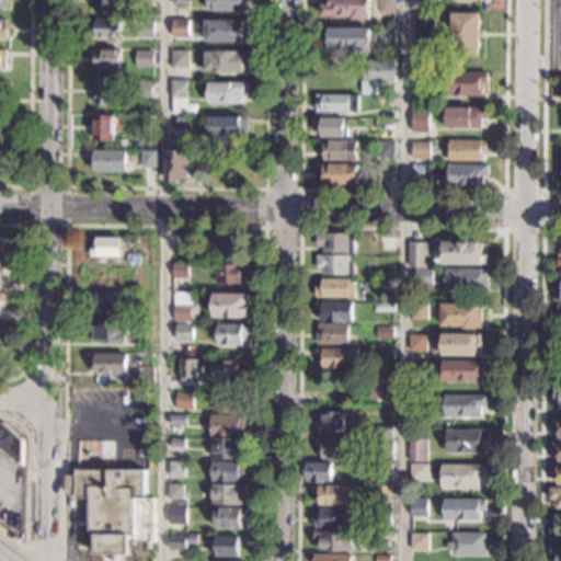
[(115,0),(115,14),(96,14),(96,4),(92,4),(92,0),(115,0)]
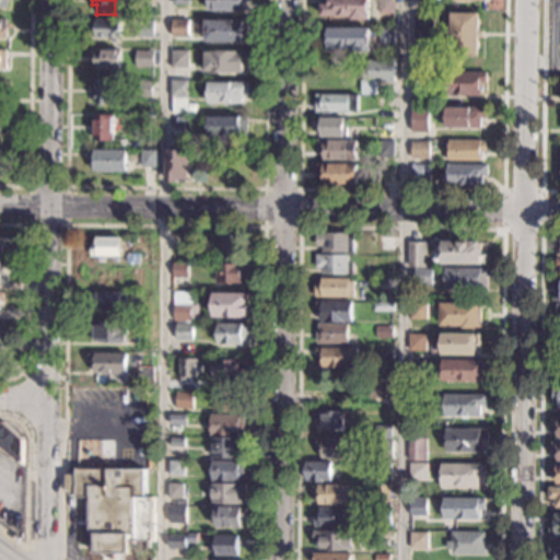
[(251,0),(251,2),(245,2),(245,11),(217,11),(217,13),(213,13),(213,11),(208,10),(208,0),(251,0)]
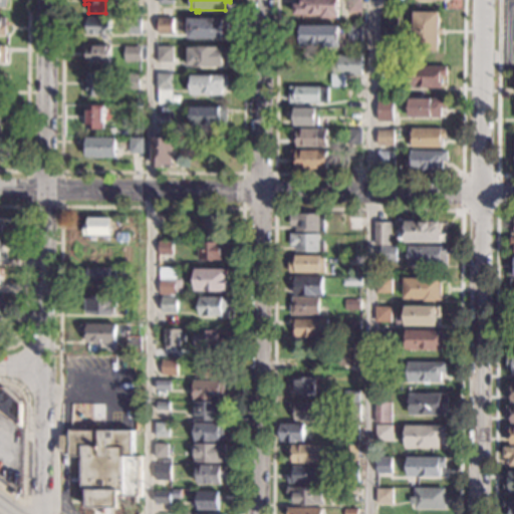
[(338,0),(338,19),(322,19),(322,16),(294,15),(294,0),(338,0)]
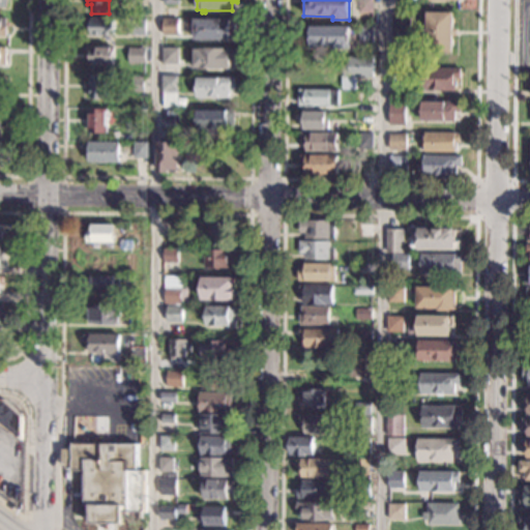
[(373,0),(373,13),(357,13),(357,0),(373,0)]
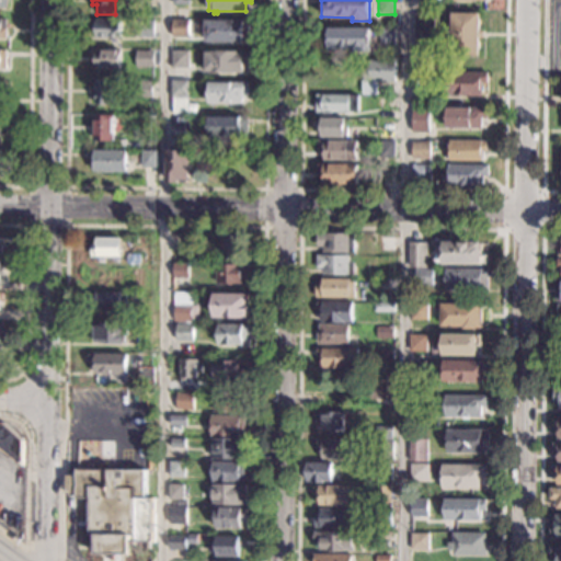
[(433,0),(433,10),(415,9),(415,0),(433,0)]
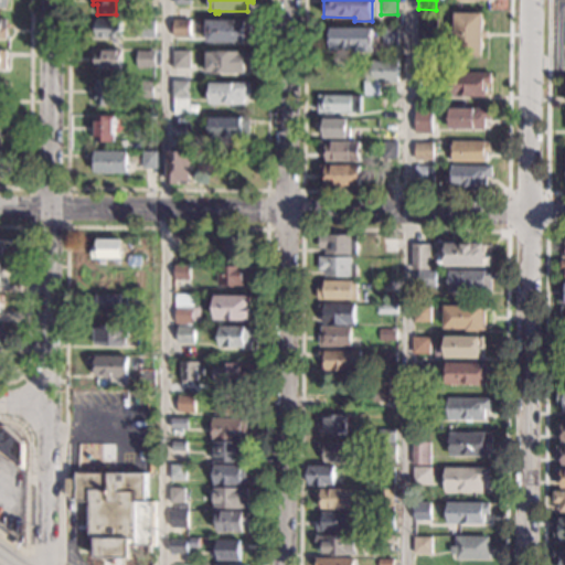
[(482,32),(487,32),(487,40),(483,40),(483,57),(454,56),(455,38),(452,38),(452,32),(455,32),(455,13),(483,13),(482,32)]
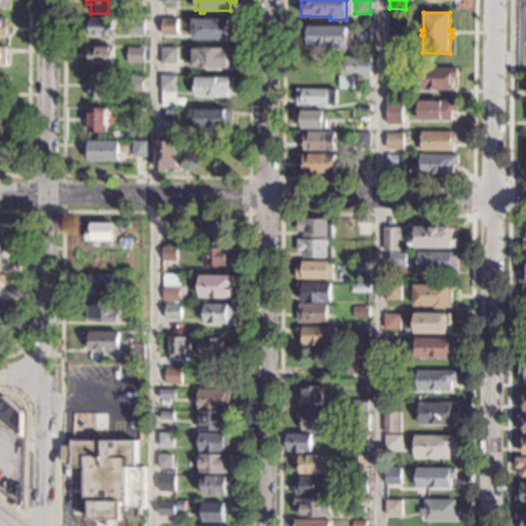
[(114,37),(89,36),(89,30),(85,30),(85,20),(89,20),(89,19),(114,19),(114,37)]
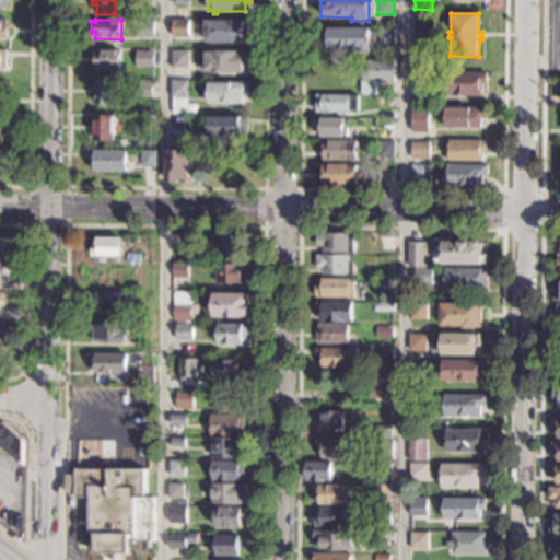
[(153,37),(137,37),(137,21),(153,21),(153,37)]
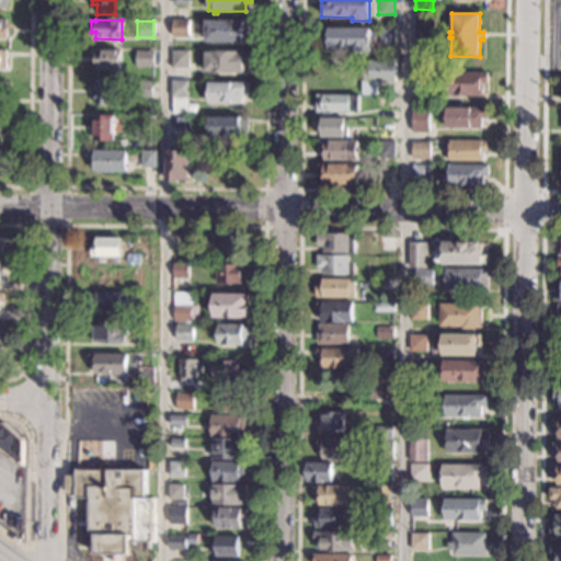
[(190,37),(172,37),(173,21),(190,21),(190,37)]
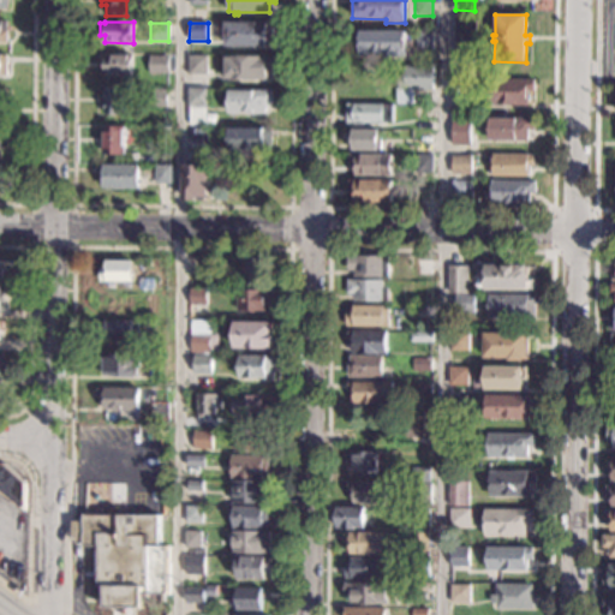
[(275,47),(226,47),(226,23),(275,23),(275,47)]
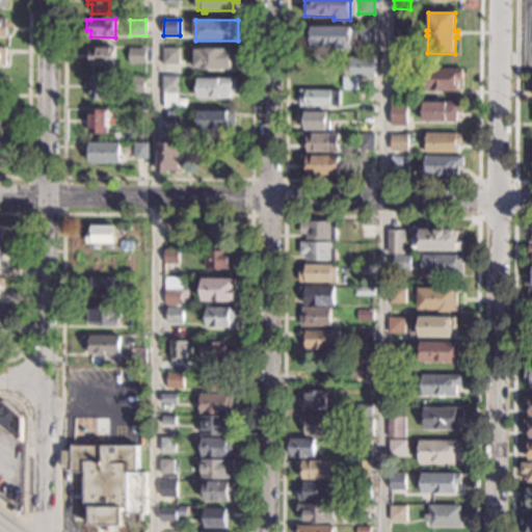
[(350,50),(333,50),(333,48),(311,48),(311,46),(306,46),(306,27),(350,27),(350,50)]
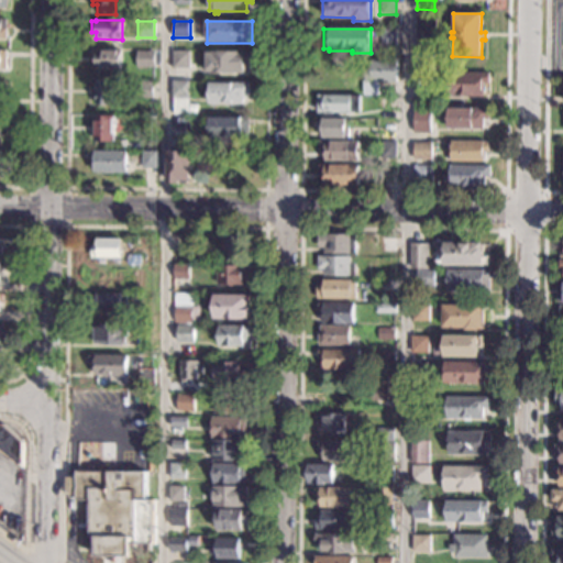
[(396,30),(396,47),(381,46),(381,30),(396,30)]
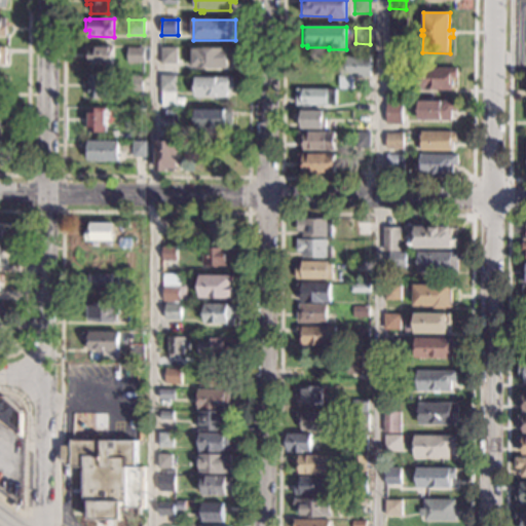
[(113,66),(89,65),(89,61),(84,61),(84,52),(89,52),(89,46),(113,47),(113,66)]
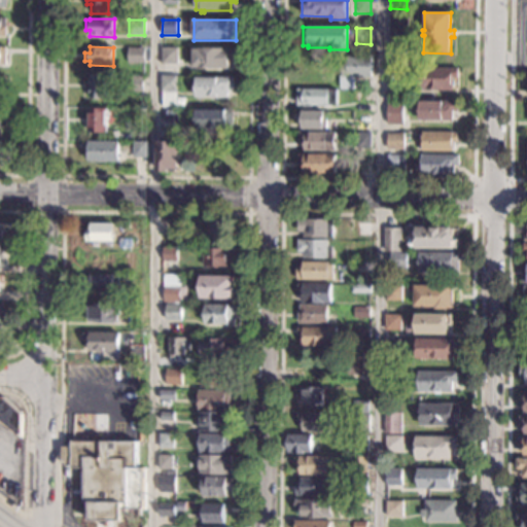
[(145,64),(128,63),(129,48),(145,48),(145,64)]
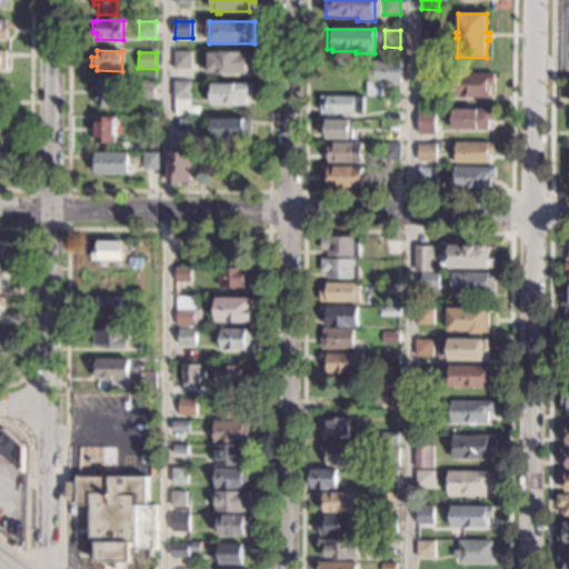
[(192,69),(175,69),(175,52),(192,52),(192,69)]
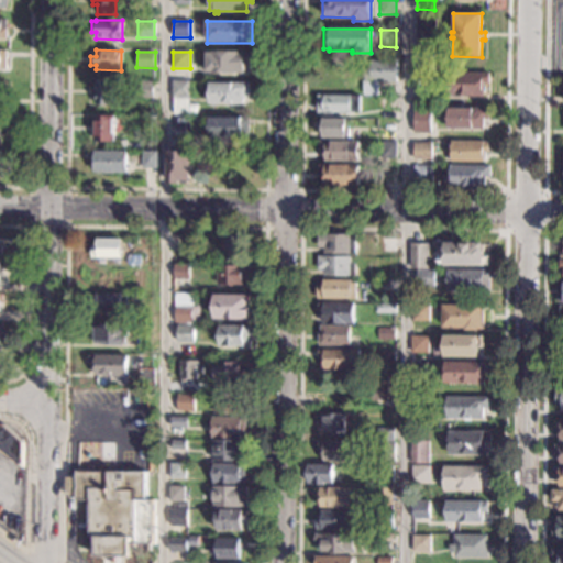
[(251,64),(245,64),(245,73),(235,73),(235,75),(223,75),(223,73),(213,73),(213,76),(203,76),(205,67),(206,67),(206,53),(251,52),(251,64)]
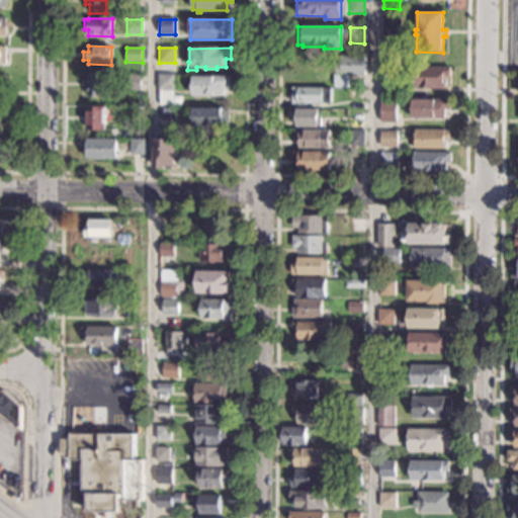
[(365,56),(365,69),(367,69),(367,73),(365,73),(365,77),(347,76),(346,88),(334,88),(334,75),(336,75),(336,65),(341,65),(341,55),(365,56)]
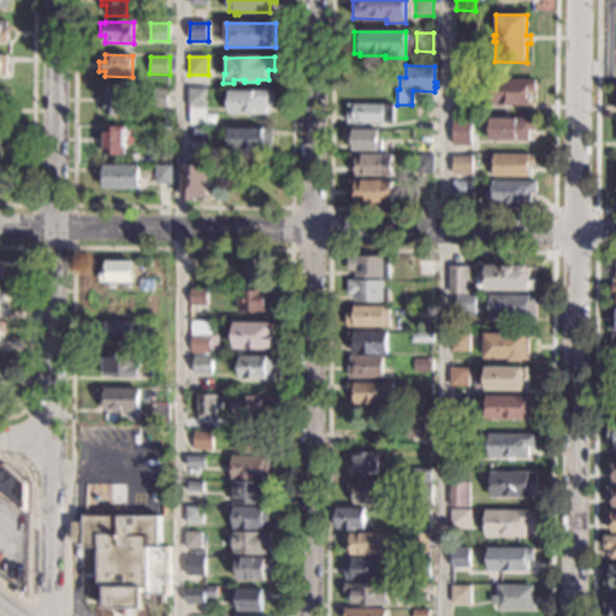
[(479,93),(472,93),(471,116),(452,116),(454,80),(479,80),(479,93)]
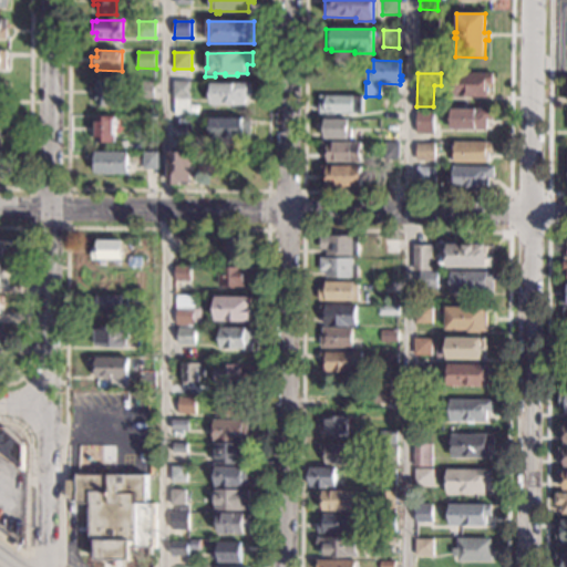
[(494,84),(488,84),(488,98),(449,98),(450,73),(494,74),(494,84)]
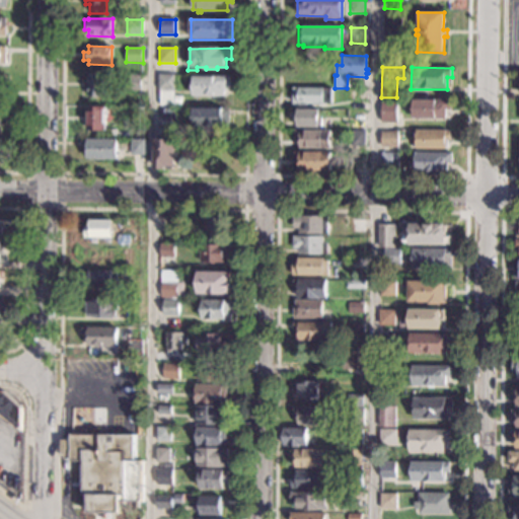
[(105,79),(106,79),(106,83),(108,83),(108,87),(105,87),(105,97),(88,97),(88,88),(85,88),(85,82),(87,82),(87,78),(88,78),(88,74),(105,74),(105,79)]
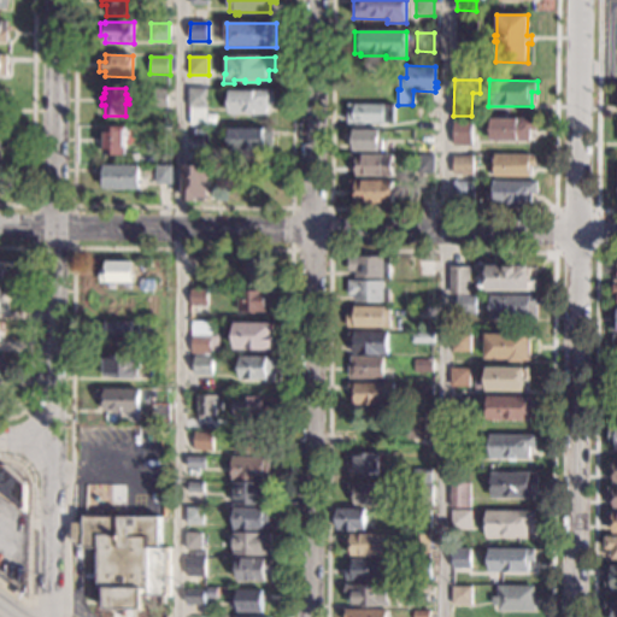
[(209,89),(207,109),(189,107),(189,88),(209,89)]
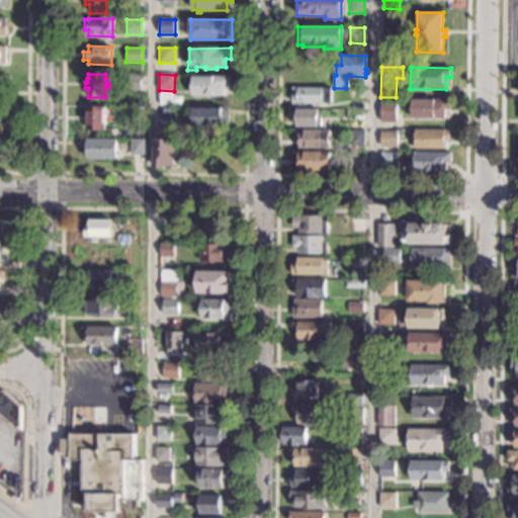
[(141,91),(123,91),(123,75),(141,75),(141,91)]
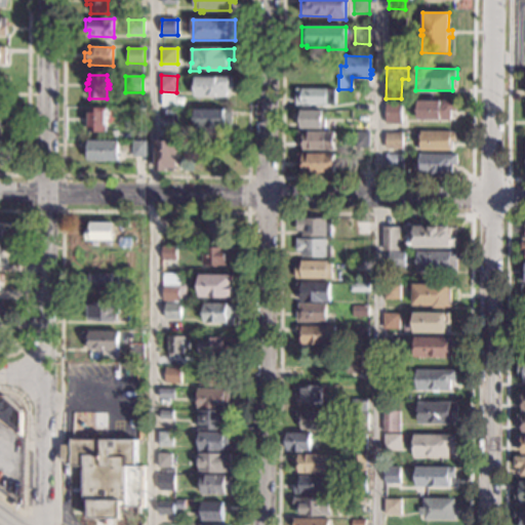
[(234,88),(228,88),(228,97),(201,97),(201,98),(197,98),(197,97),(195,97),(195,77),(234,78),(234,88)]
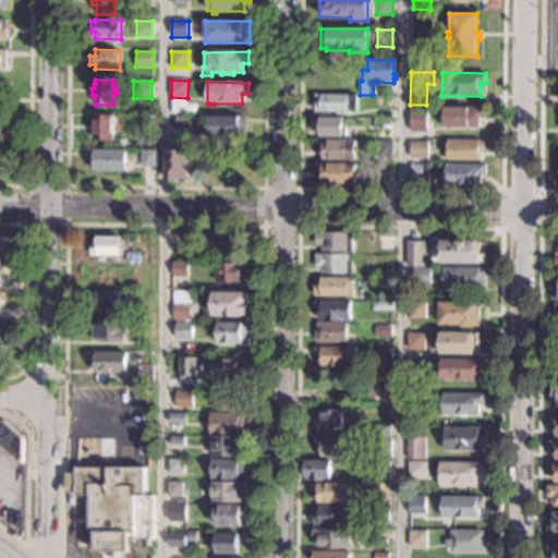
[(356,111),(330,112),(330,113),(314,112),(314,95),(356,96),(356,111)]
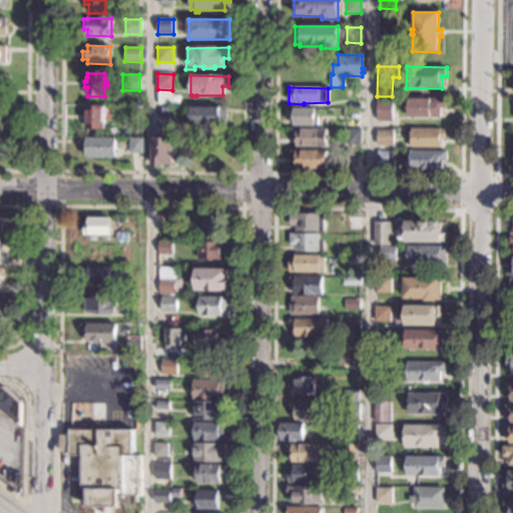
[(360,100),(344,99),(344,88),(360,89),(360,100)]
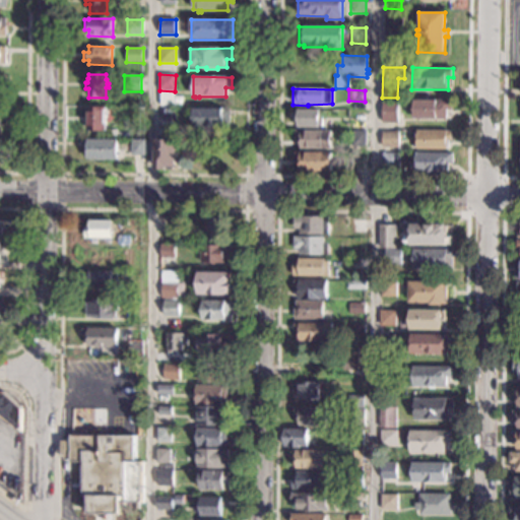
[(453,110),(447,110),(447,120),(413,120),(413,100),(453,101),(453,110)]
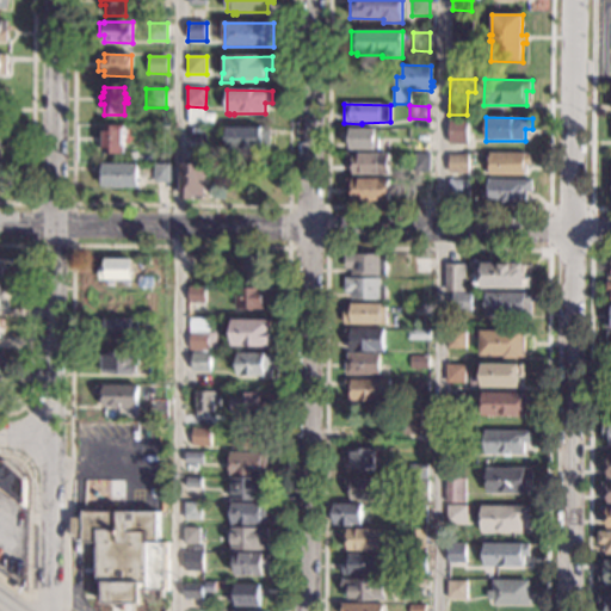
[(468,146),(449,146),(449,118),(466,118),(468,118),(468,146)]
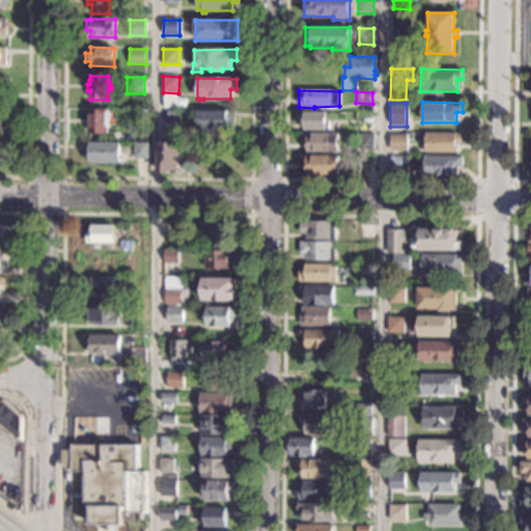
[(107,134),(89,134),(89,128),(86,127),(87,118),(90,118),(90,109),(108,110),(107,134)]
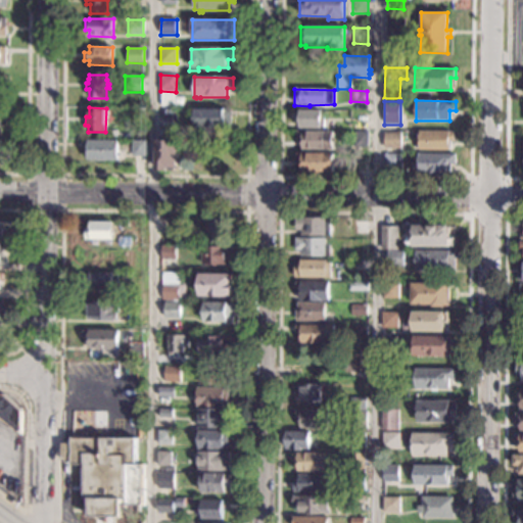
[(232,129),(193,129),(194,108),(232,109),(232,129)]
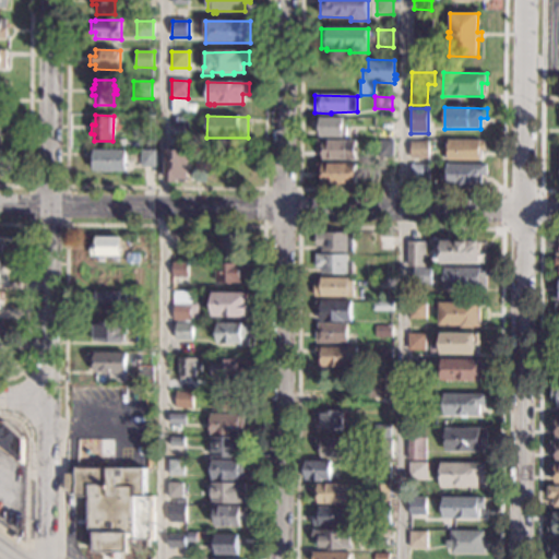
[(344,128),(346,128),(346,137),(344,137),(344,138),(320,138),(320,131),(317,131),(314,129),(314,123),(317,121),(320,121),(320,118),(344,118),(344,128)]
